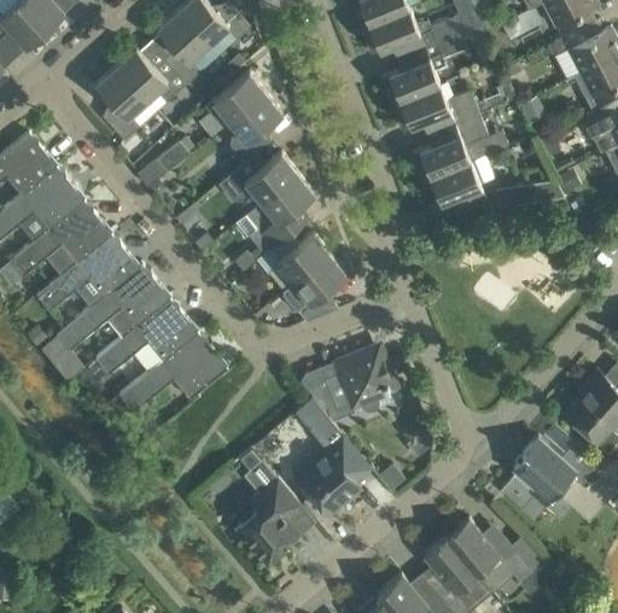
[(0,0),(0,40),(9,31),(25,50),(46,33),(18,3),(15,0),(0,0)]
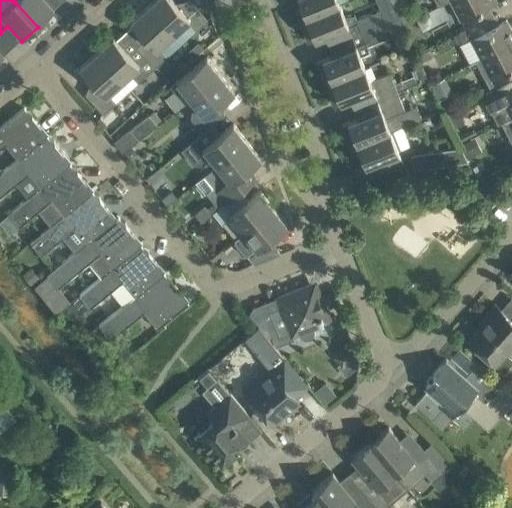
[(42,0),(16,0),(15,2),(38,27),(54,13),(42,0)]
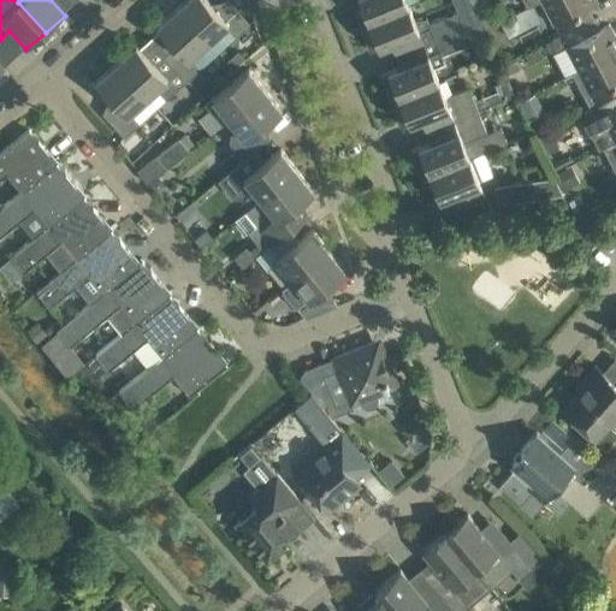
[(225,30),(236,40),(249,28),(226,4),(215,13),(203,0),(189,0),(177,11),(208,45),(225,30)]
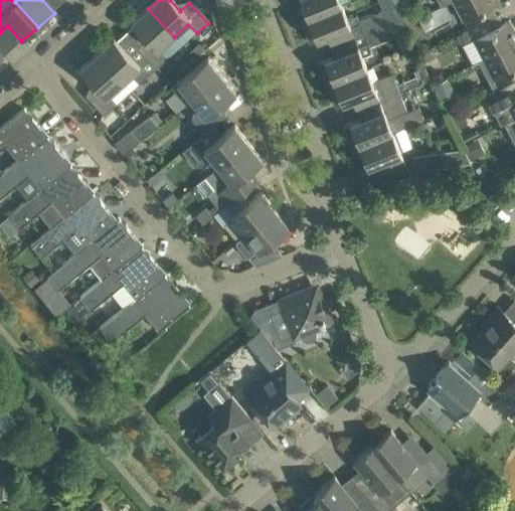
[(299,0),(304,12),(297,15),(301,24),(341,8),(338,0),(299,0)]
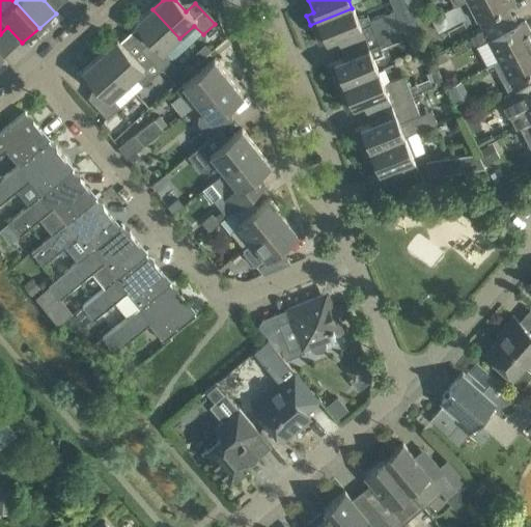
[(448,0),(454,9),(467,2),(467,3),(472,0),(448,0)]
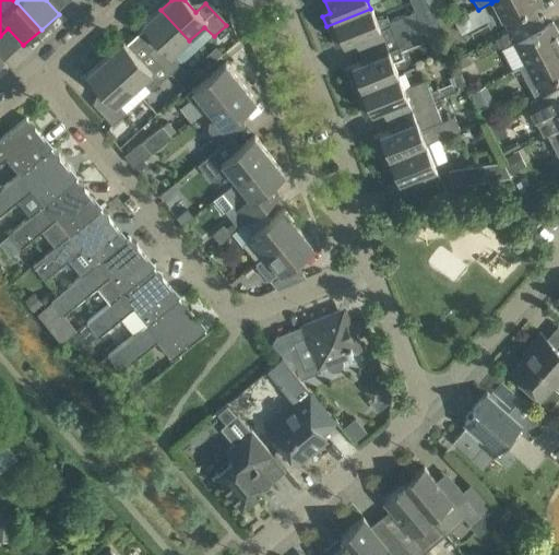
[(508,35),(518,30),(512,19),(542,4),(538,0),(497,0),(491,3),(508,35)]
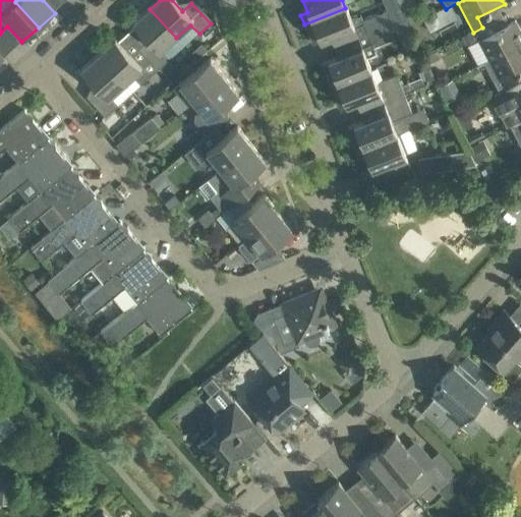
[(345,8),(304,24),(313,46),(330,40),(334,49),(357,41),(392,25),(387,13),(362,22),(361,23),(360,19),(350,20),(345,8)]
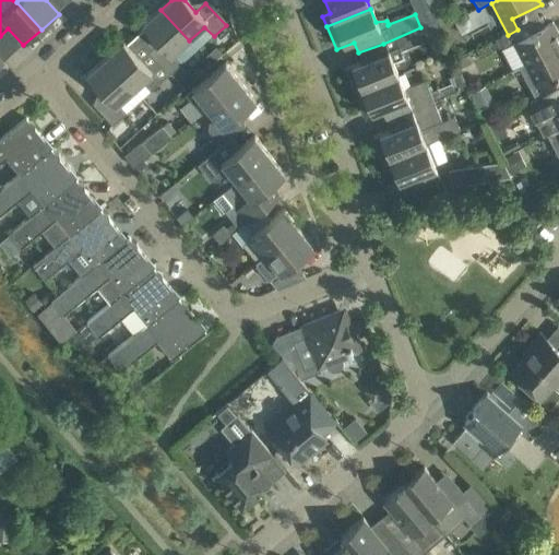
[(150,54),(170,77),(182,65),(173,55),(189,40),(161,10),(142,26),(159,45),(150,54)]
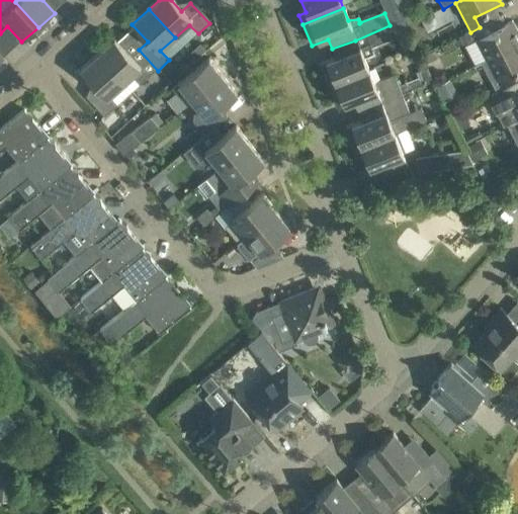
[(413,12),(404,17),(408,25),(417,20),(413,12)]
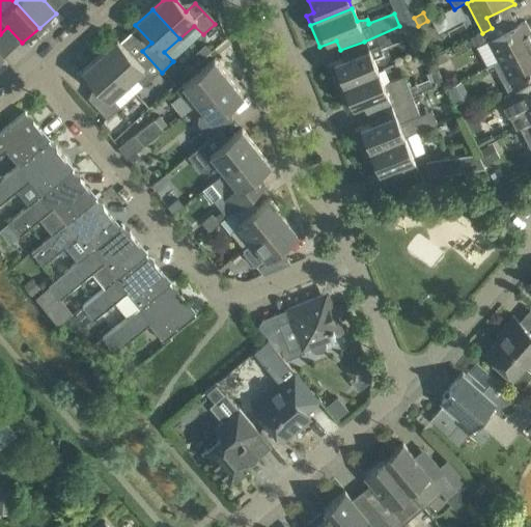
[(444,15),(430,22),(437,35),(450,28),(444,15)]
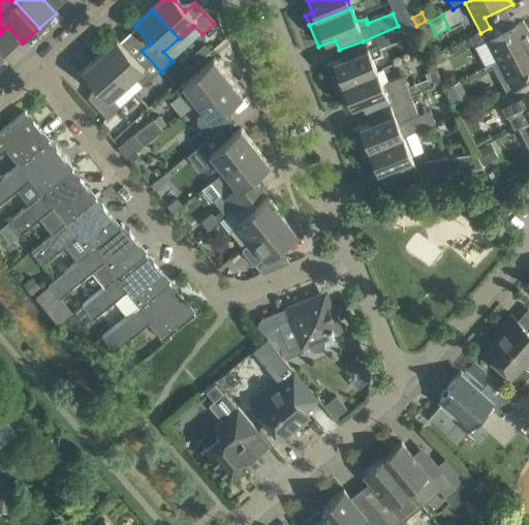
[(496,63),(528,44),(528,36),(523,24),(495,38),(490,28),(480,33),(473,36),(478,47),(486,43),(496,63)]
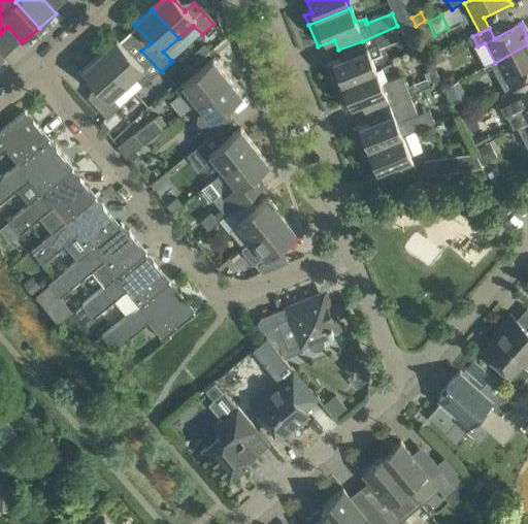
[(342,60),(326,67),(331,80),(334,90),(375,73),(371,61),(381,57),(377,51),(403,40),(397,26),(362,41),(366,51),(342,60)]
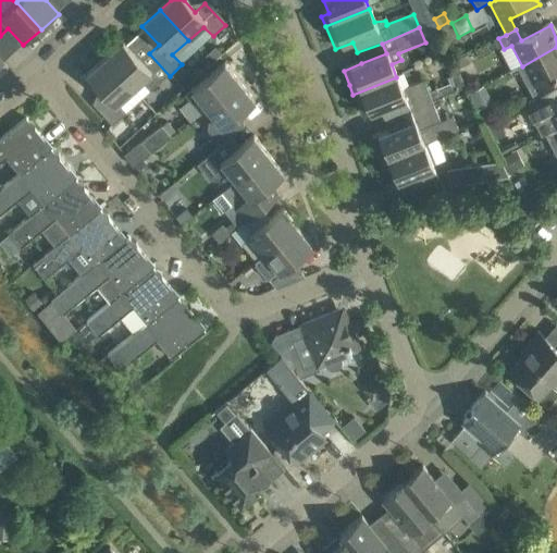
[(150,94),(157,87),(170,76),(149,53),(139,62),(123,44),(104,60),(133,91),(140,84),(150,94)]
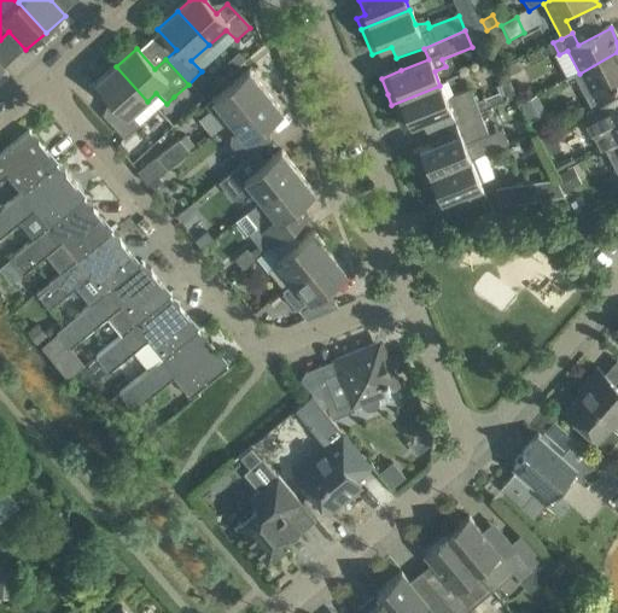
[(573,76),(592,112),(610,104),(604,92),(617,83),(617,52),(579,74),(573,76)]
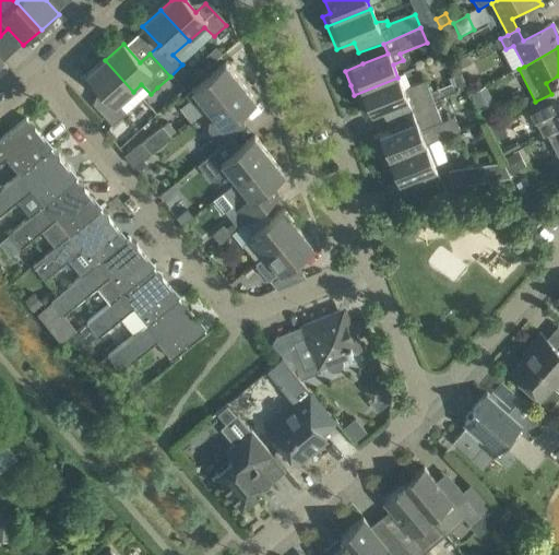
[(222,58),(215,49),(205,58),(213,66),(222,58)]
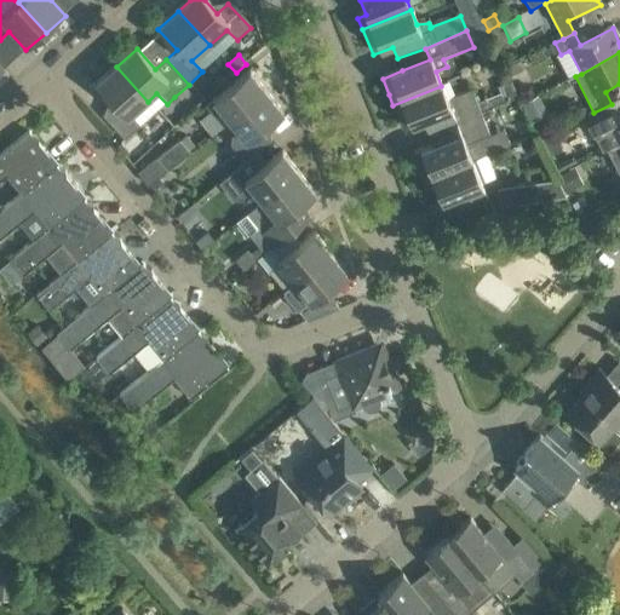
[(510,81),(516,79),(518,72),(515,65),(504,70),(510,81)]
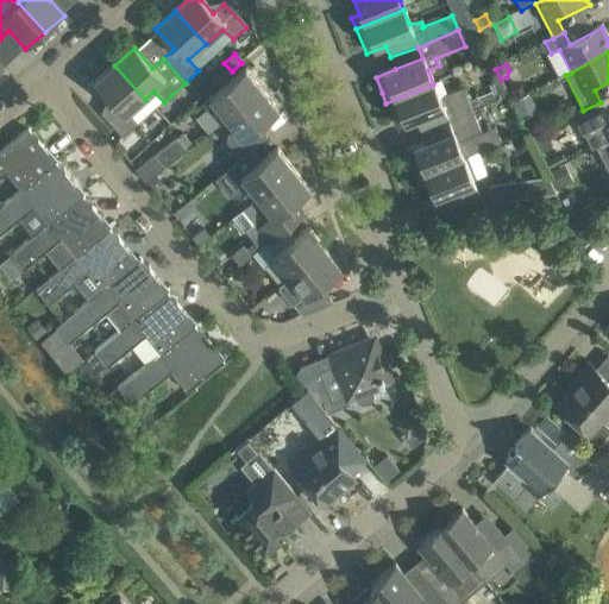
[(123,139),(138,125),(129,115),(145,100),(114,65),(94,83),(113,104),(101,115),(123,139)]
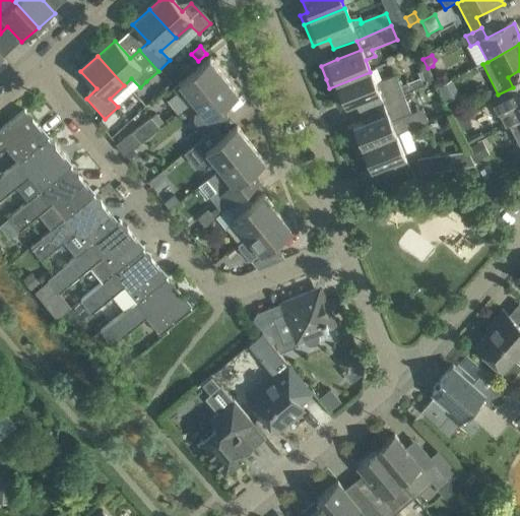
[(193,104),(223,79),(209,61),(173,90),(180,100),(186,94),(193,104)]
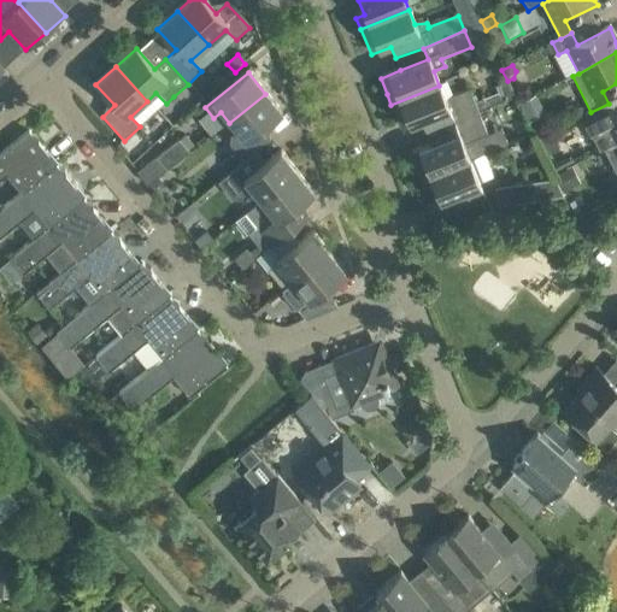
[(439,86),(391,105),(395,116),(401,130),(410,128),(421,123),(425,135),(453,124),(479,113),(474,104),(469,92),(445,101),(439,86)]
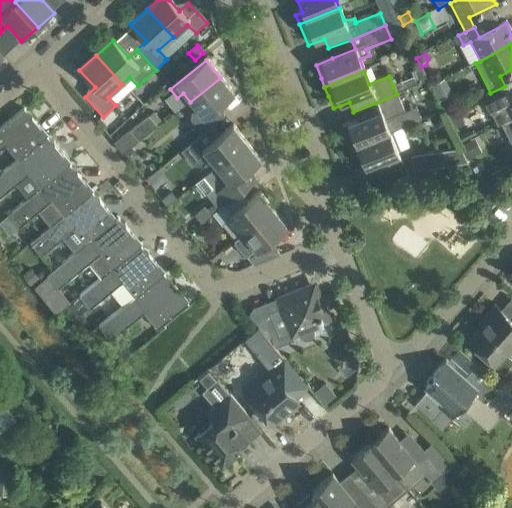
[(207,132),(224,119),(216,109),(234,95),(220,78),(190,102),(197,110),(191,114),(191,121),(202,136),(207,132)]
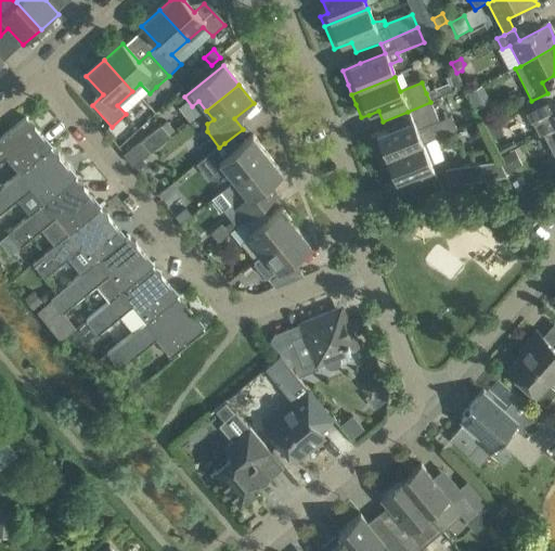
[(543,136),(554,129),(554,102),(553,103),(547,93),(531,101),(523,106),(539,138),(543,136)]
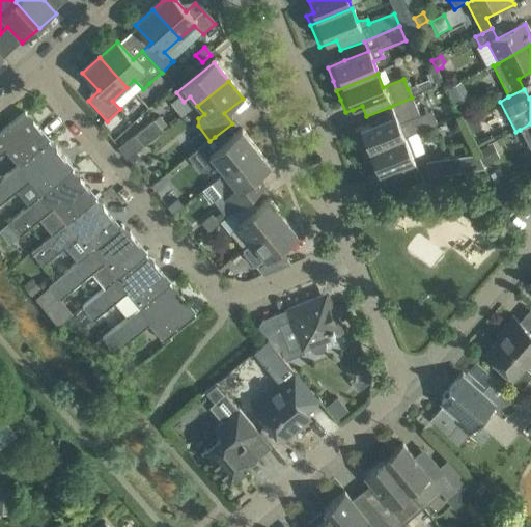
[(361,130),(354,133),(359,146),(363,156),(404,139),(416,135),(418,134),(412,120),(419,117),(414,103),(423,100),(421,94),(412,98),(390,107),(366,116),(370,127),(361,130)]
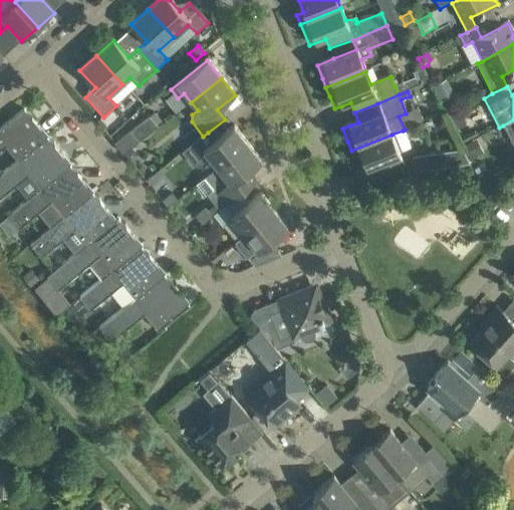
[(24,110),(0,130),(0,153),(6,149),(17,163),(0,177),(47,140),(32,120),(31,115),(26,113),(24,110)]
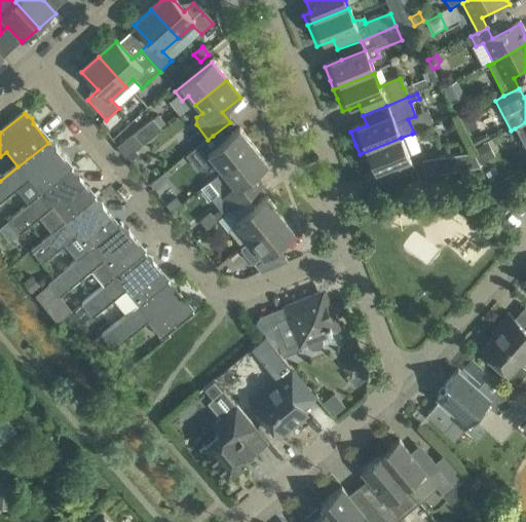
[(152,120),(134,136),(117,149),(126,160),(161,132),(152,120)]
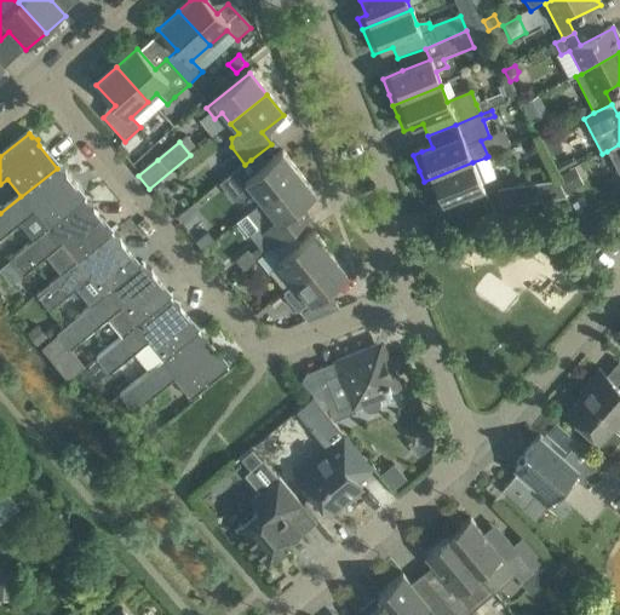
[(619,178),(619,144),(607,151),(619,178)]
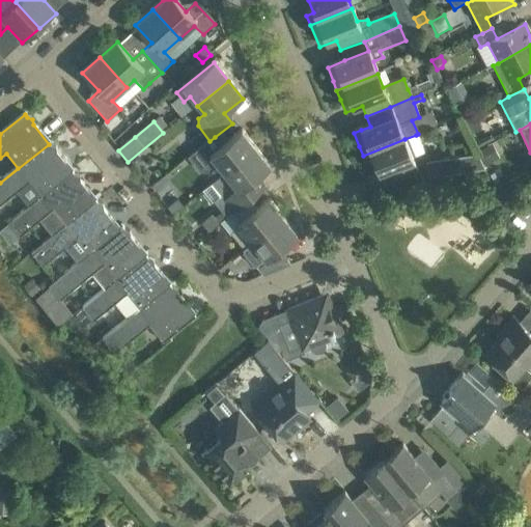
[(224,174),(255,149),(241,132),(222,146),(215,137),(210,141),(188,159),(200,173),(205,174),(217,165),(224,174)]
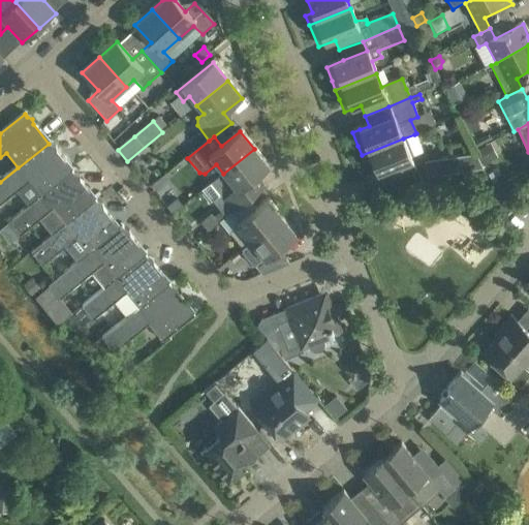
[(403,139),(362,155),(365,164),(372,161),(377,175),(389,170),(393,181),(415,172),(411,160),(410,158),(422,153),(414,134),(403,139)]
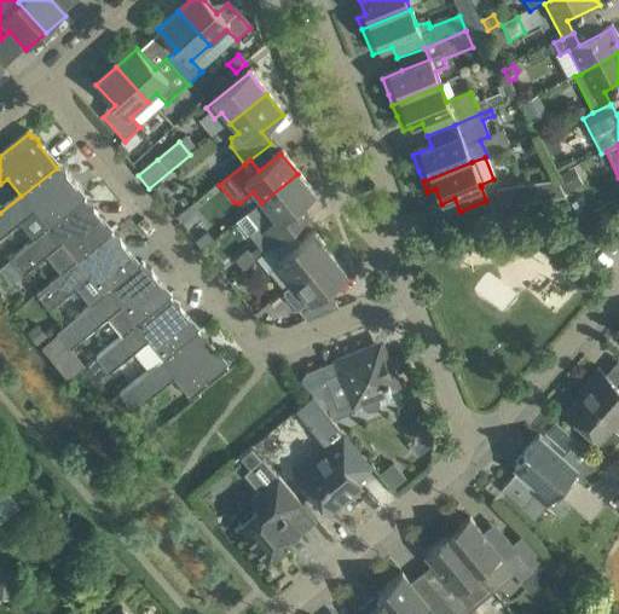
[(0,270),(85,202),(65,179),(65,173),(59,171),(57,168),(0,213),(0,241),(19,225),(33,242),(0,268),(0,270)]
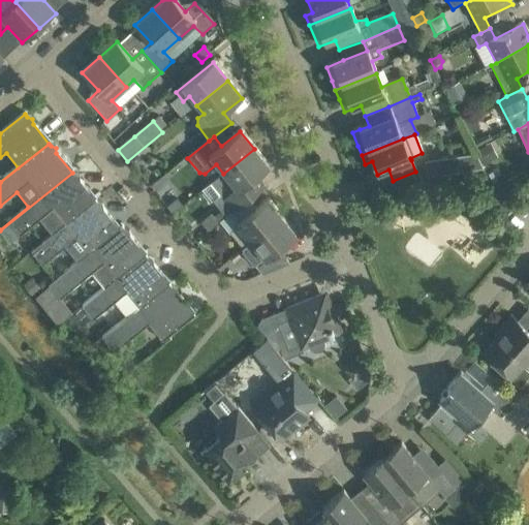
[(490,145),(475,151),(483,165),(497,159),(490,145)]
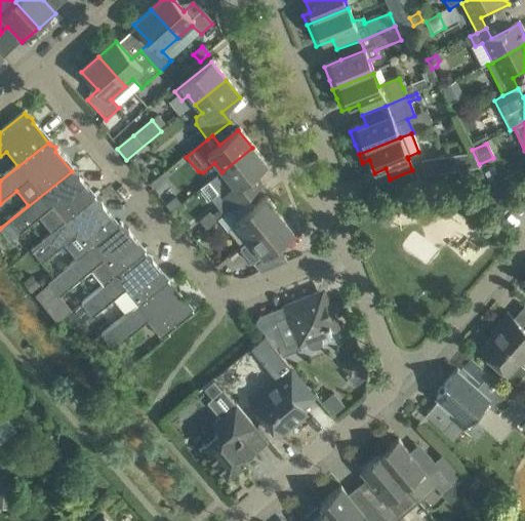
[(221,172),(208,183),(218,195),(210,200),(224,216),(240,204),(256,191),(264,185),(256,175),(268,166),(252,148),(221,172)]
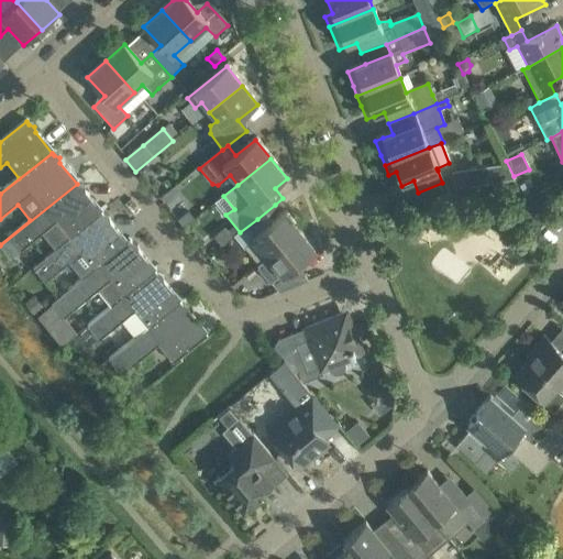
[(470,171),(473,188),(514,182),(507,165),(470,171)]
